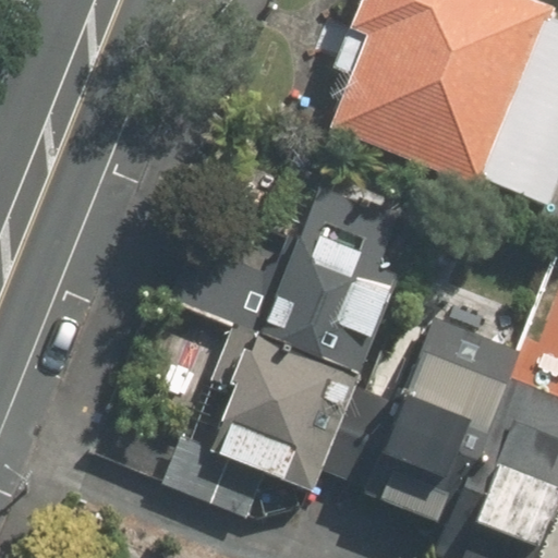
[(473,187),(476,180),(543,207),(557,167),(557,24),(547,20),(552,10),(525,0),(361,0),(331,74),(348,81),(327,130),(473,187)]
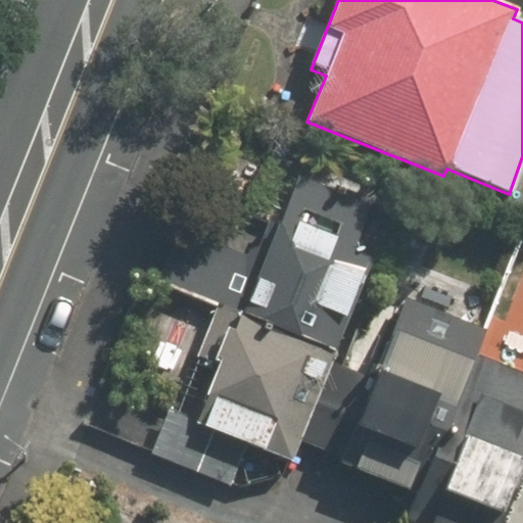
[(216,304),(334,352),(372,254),(357,250),(383,181),(307,150),(269,248),(185,215),(159,281),(205,300),(216,303),(216,304)]
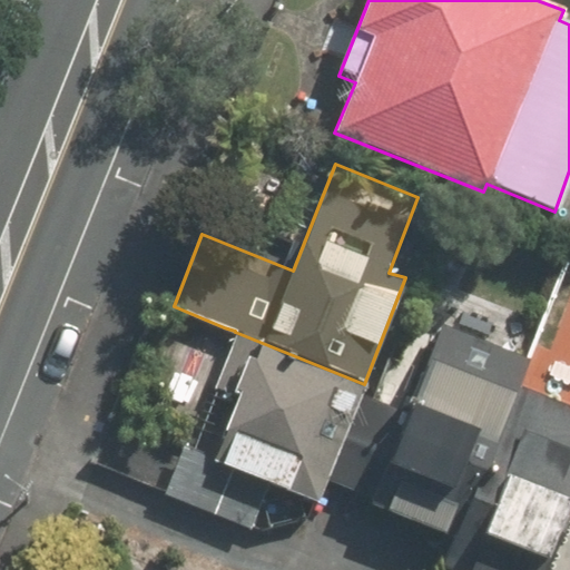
[(353,396),(353,393),(359,382),(228,331),(184,446),(174,443),(156,491),(242,523),(261,475),(306,497),(349,395),(353,396)]
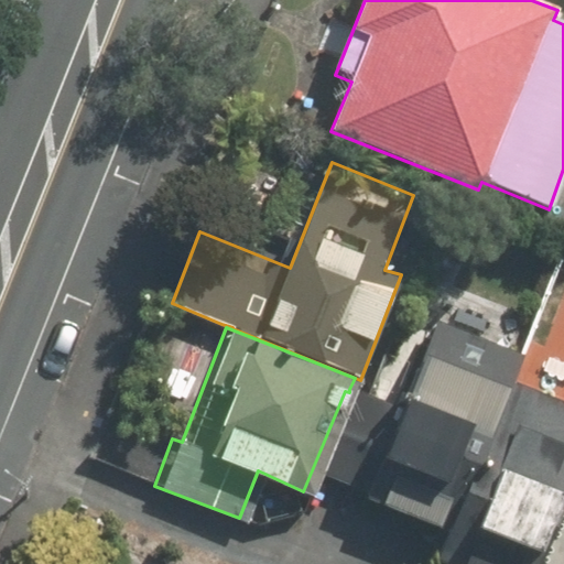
[(355,402),(323,480),(445,529),(510,366),(432,335),(400,416),(367,402),(365,407),(355,402)]
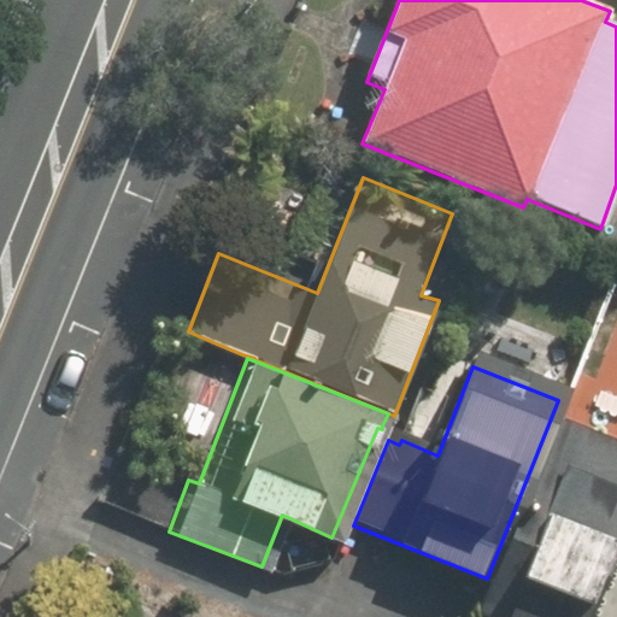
[(616,457),(553,433),(492,585),(493,587),(483,606),(481,615),(486,616),(588,616),(616,545),(616,457)]
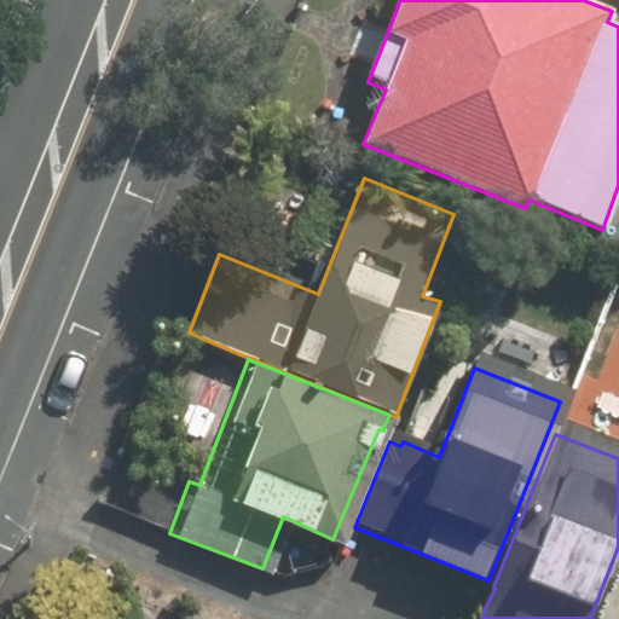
All buildings are outlined.
